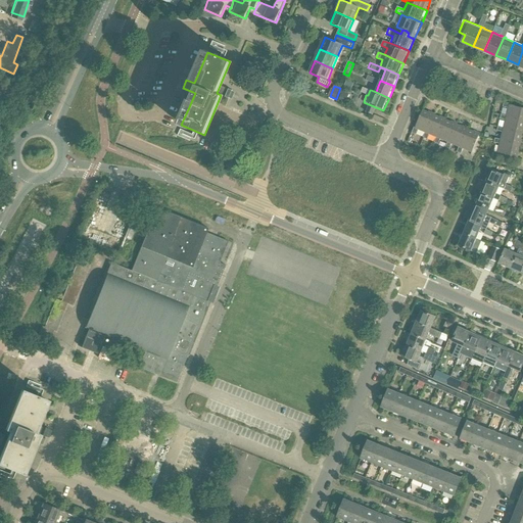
[(504,107),(509,108),(507,116),(522,121),(522,108),(510,105),(511,104),(505,103),(504,107)]
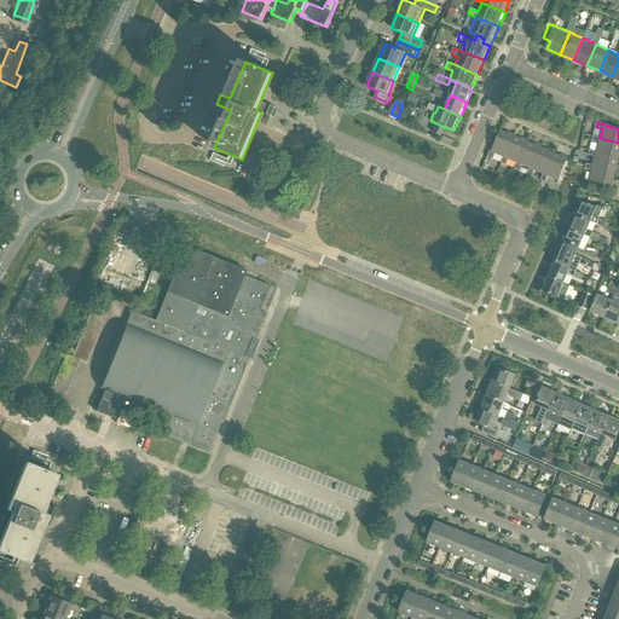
[(443,137),(446,128),(438,125),(434,133),(443,137)]
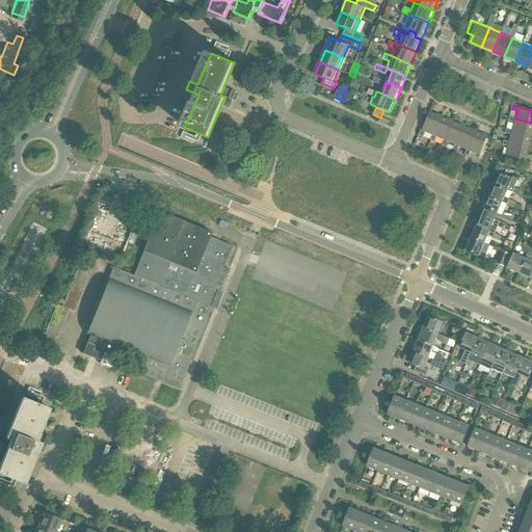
[(423,130),(422,130),(419,135),(424,137),(426,132),(433,135),(441,116),(430,112),(423,130)]
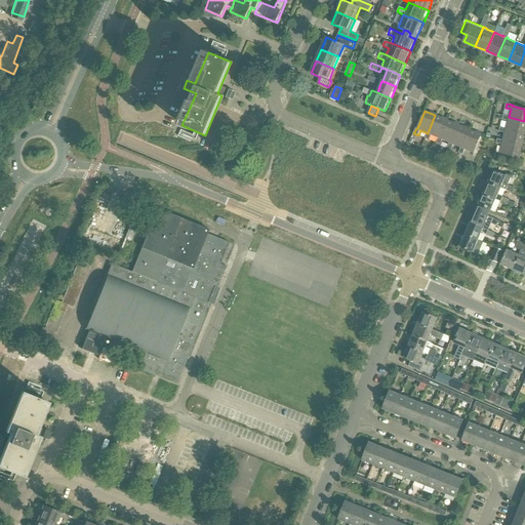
[(428,133),(425,138),(430,140),(432,135),(439,138),(447,120),(435,115),(428,133)]
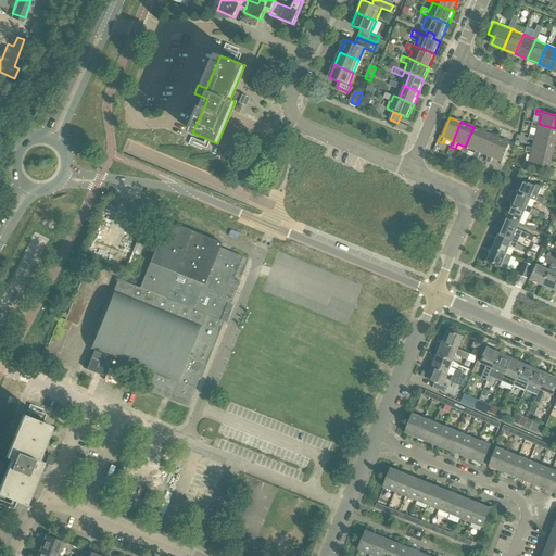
[(532,127),(538,128),(535,136),(555,140),(555,128),(539,124),(533,123),(532,127)]
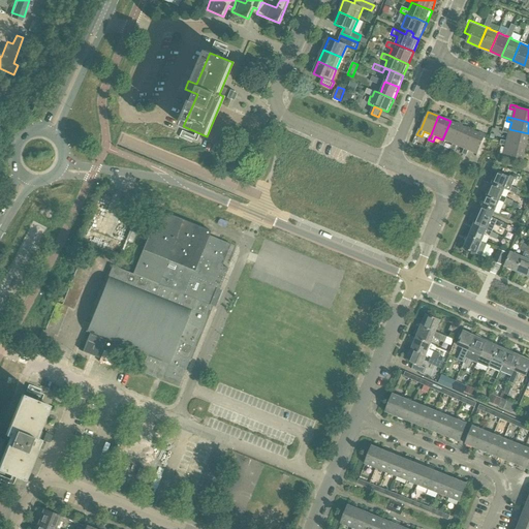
[(450,121),(442,139),(440,145),(444,146),(446,141),(454,145),(462,126),(450,121)]
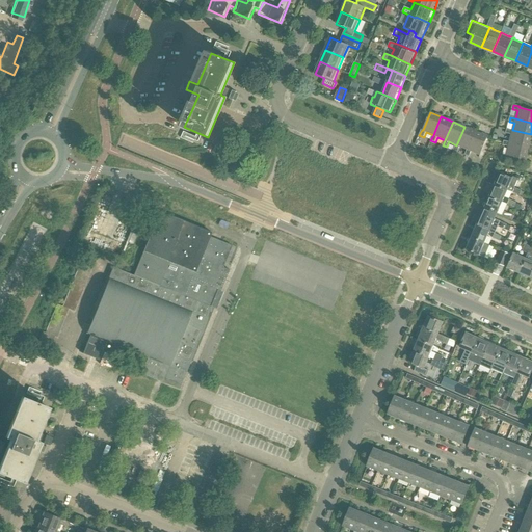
[(464,127),(456,145),(454,151),(458,152),(460,147),(468,150),(476,132),(464,127)]
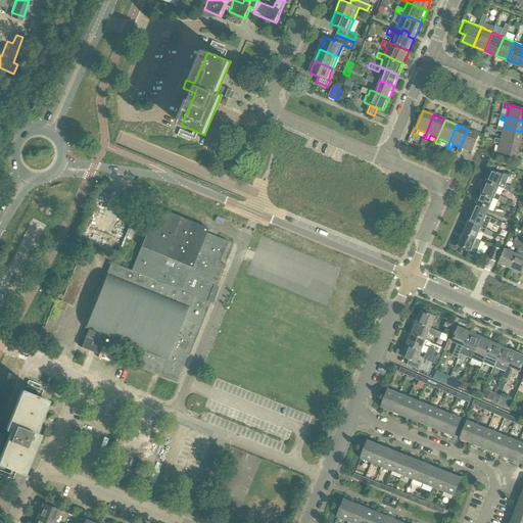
[(498,131),(503,132),(502,139),(520,144),(522,133),(522,132),(504,128),(500,127),(498,131)]
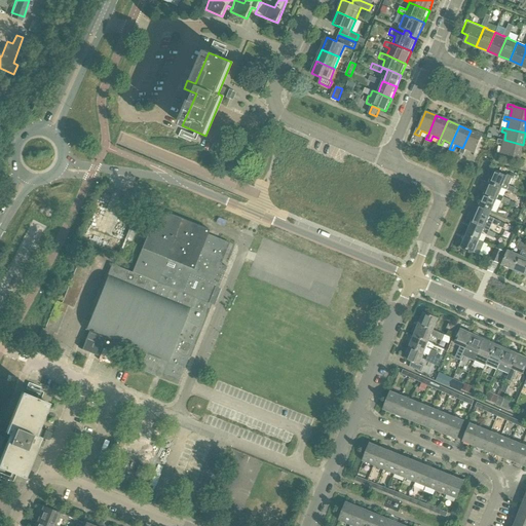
[(471,130),(462,148),(460,153),(464,155),(466,150),(475,153),(483,136),(471,130)]
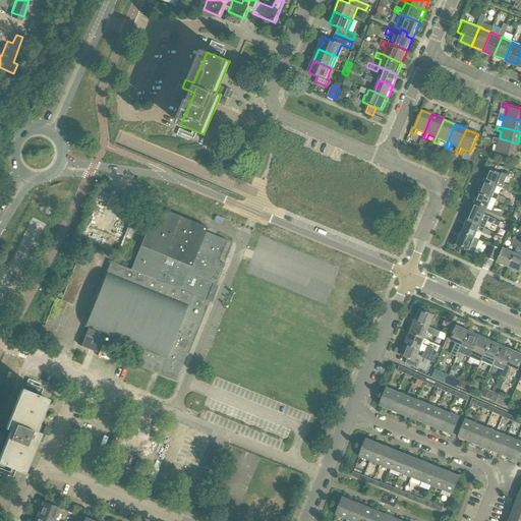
[(494,142),(498,143),(496,153),(515,158),(518,143),(500,138),(500,139),(495,137),(494,142)]
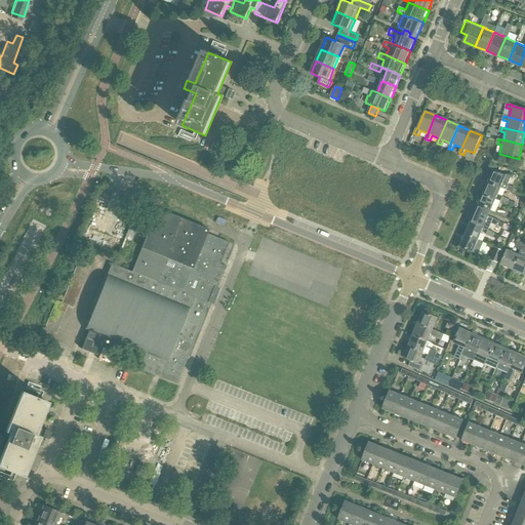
[(488,183),(500,189),(501,188),(513,193),(515,188),(508,185),(512,176),(507,174),(506,175),(493,170),(488,183)]
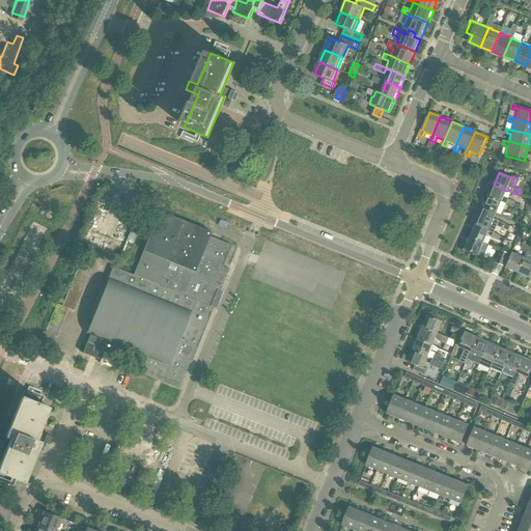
[(488,196),(502,202),(506,204),(513,206),(515,202),(504,197),(506,191),(494,185),(488,196)]
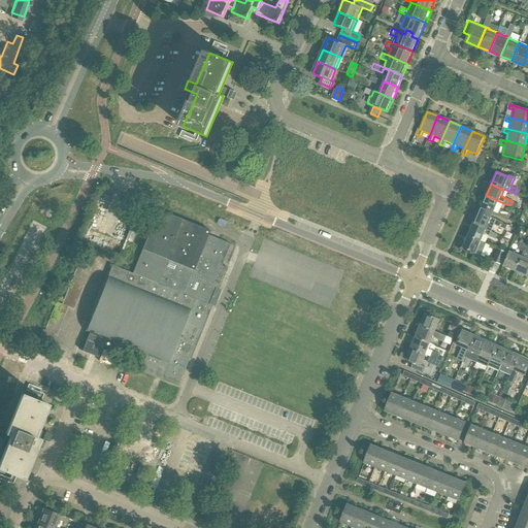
[(487,216),(492,218),(493,216),(494,212),(508,220),(510,215),(500,210),(503,203),(499,201),(486,195),(481,207),(486,209),(485,212),(487,213),(487,216)]
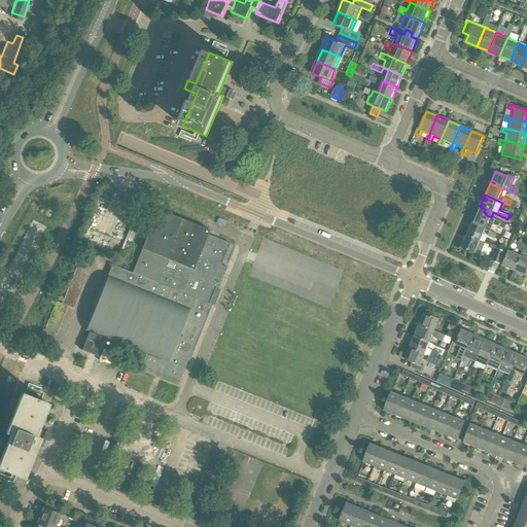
[(479,209),(478,211),(472,223),(485,229),(488,222),(500,227),(501,222),(490,217),(491,217),(486,215),(486,213),(484,212),(485,209),(480,207),(479,209)]
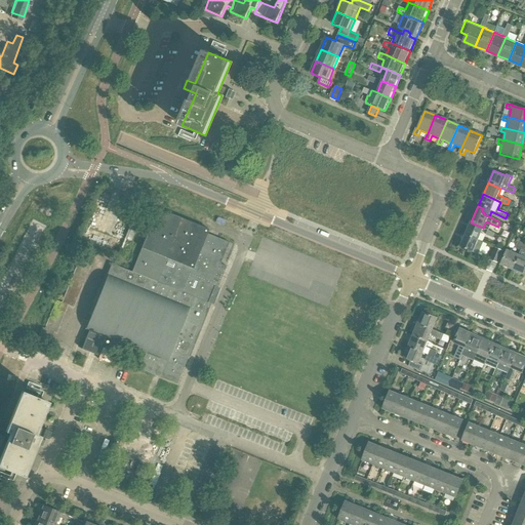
[(85,329),(89,331),(105,337),(145,354),(138,368),(177,385),(189,357),(211,304),(158,282),(167,257),(164,256),(179,217),(158,208),(152,223),(132,272),(112,264),(107,277),(108,277),(87,327),(86,326),(85,329)]
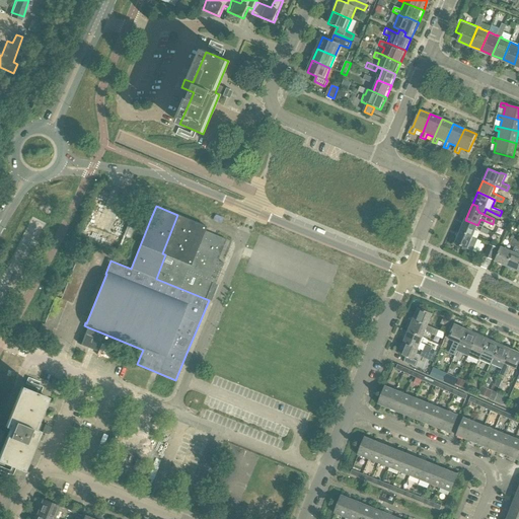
[(162,253),(165,254),(156,279),(209,300),(224,264),(218,261),(227,239),(205,231),(207,227),(177,215),(162,253)]
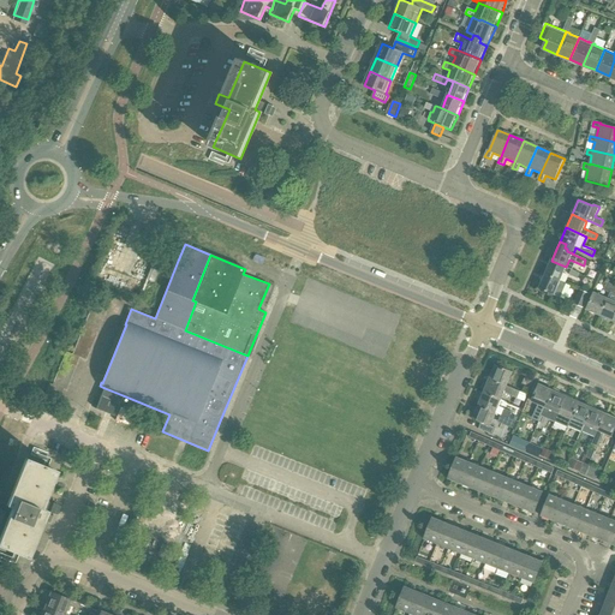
[(566,267),(551,261),(545,274),(560,281),(566,267)]
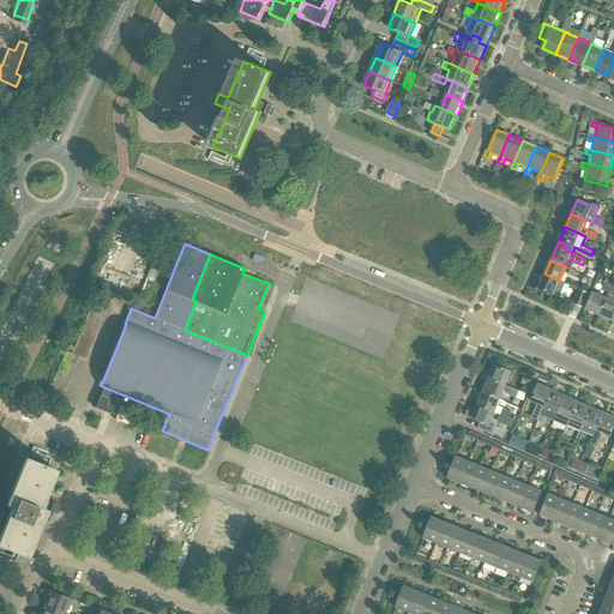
[(545,274),(537,288),(559,298),(565,283),(559,281),(545,274)]
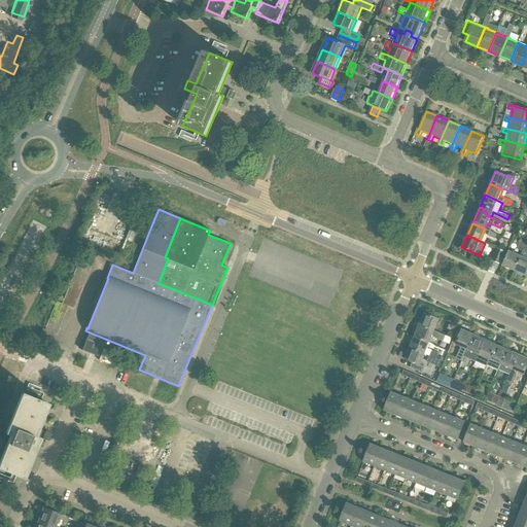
[(520,242),(517,249),(523,251),(526,244),(520,242)]
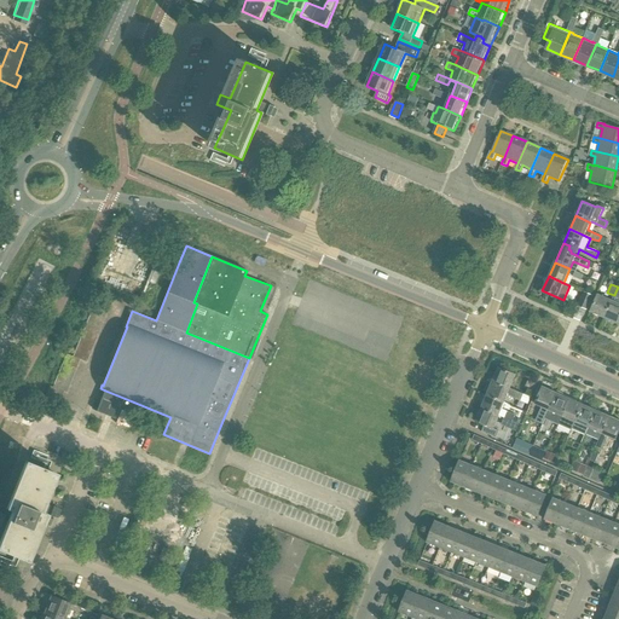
[(612,300),(603,318),(617,323),(618,318),(618,287),(614,295),(612,300)]
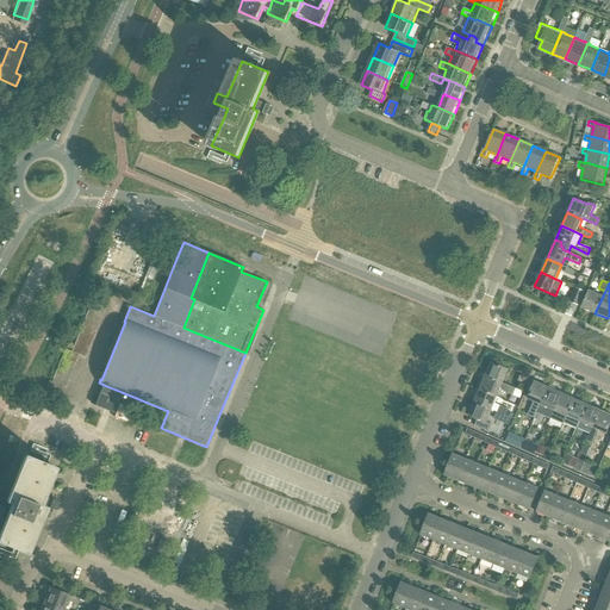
[(577,288),(571,303),(578,305),(584,291),(577,288)]
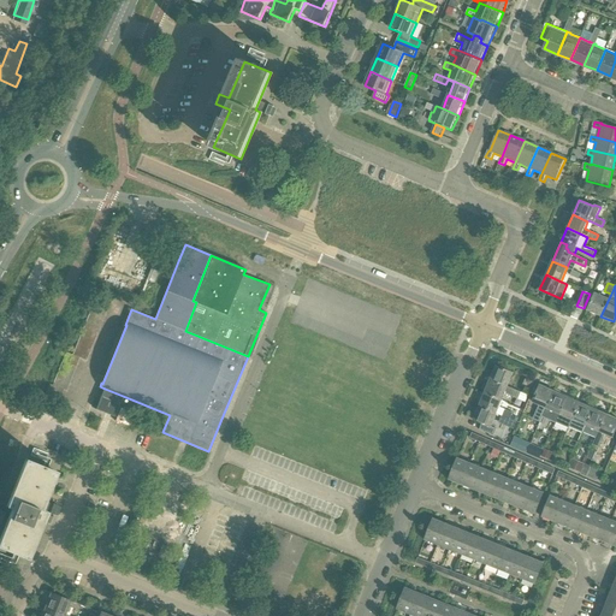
[(596,292),(587,311),(600,317),(609,298),(596,292)]
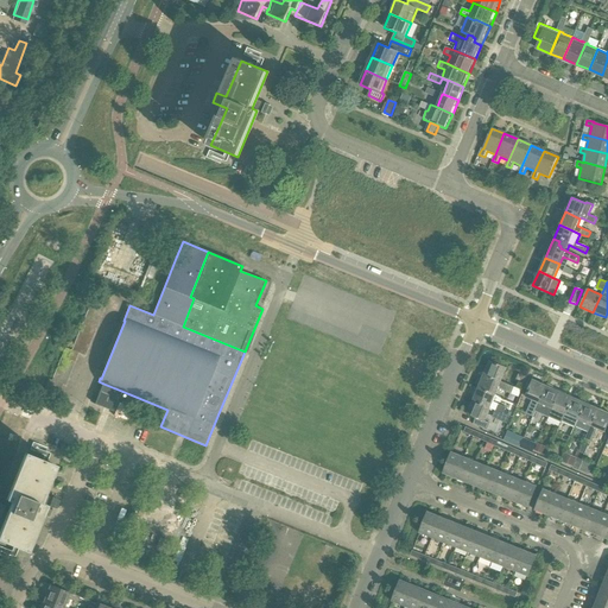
[(105,303),(93,298),(90,304),(101,309),(105,310),(107,303),(105,303)]
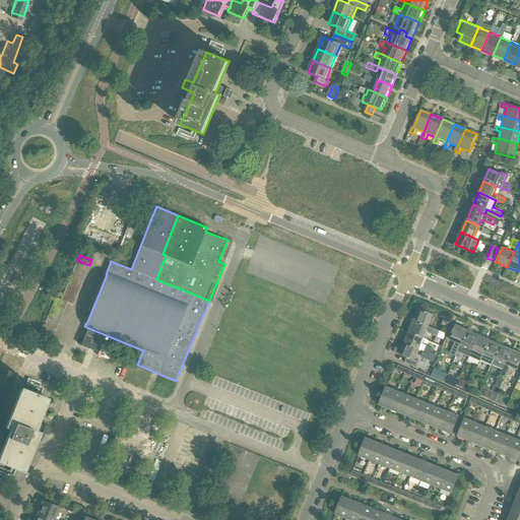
[(84,269),(86,270),(89,265),(86,264),(77,260),(75,265),(84,269)]
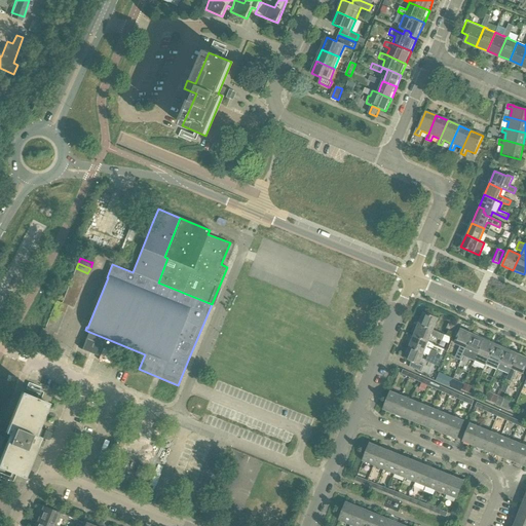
[(83,278),(85,279),(87,273),(85,272),(76,268),(74,274),(83,278)]
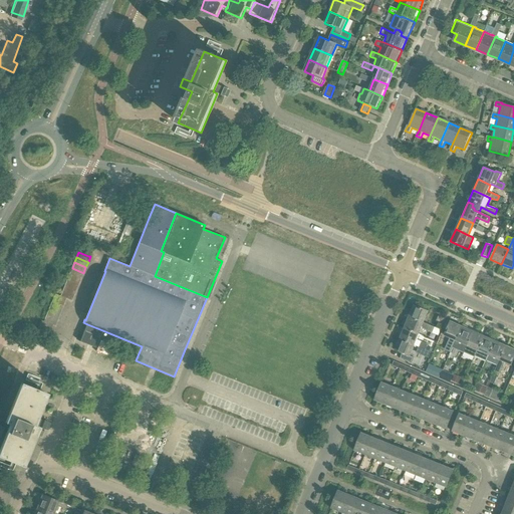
[(78,277),(81,278),(83,273),(81,272),(72,268),(69,273),(78,277)]
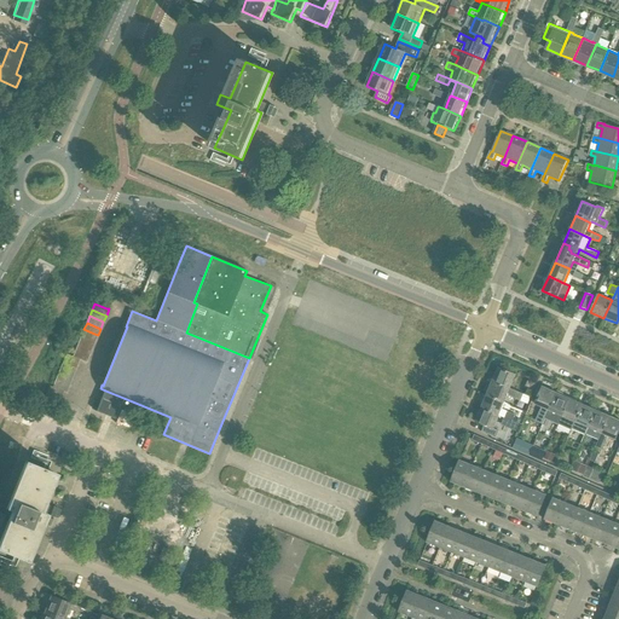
[(92,340),(96,342),(98,335),(94,334),(84,329),(81,336),(92,340)]
